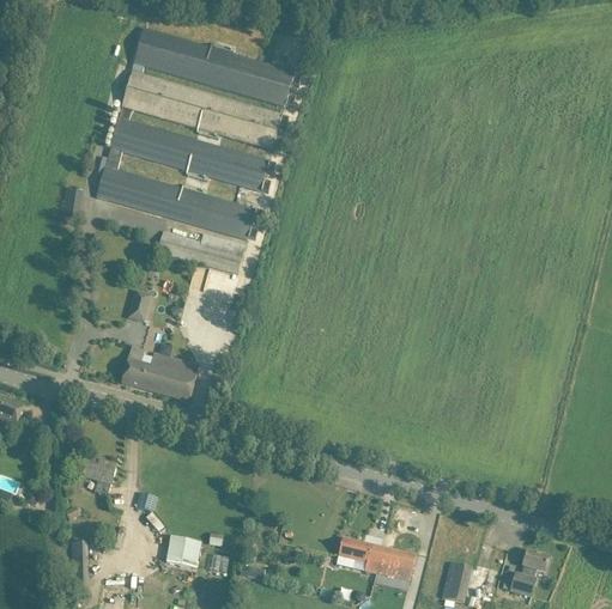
[(141,73),(144,65),(283,104),(292,69),(143,26),(105,157),(102,156),(97,174),(101,175),(95,195),(248,238),(256,208),(117,169),(122,151),(260,190),(270,160),(128,120),(131,109),(271,148),(280,114),(141,73)]
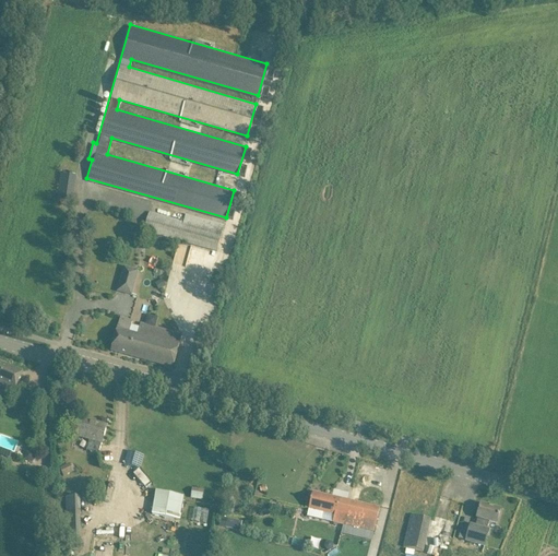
[(71,199),(75,174),(59,172),(56,197),(71,199)]
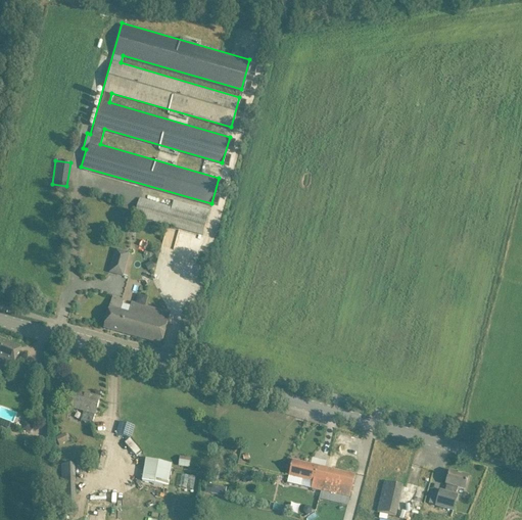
[(172,205),(149,199),(150,197),(144,196),(143,198),(140,197),(136,215),(203,233),(209,209),(174,199),(172,205)]
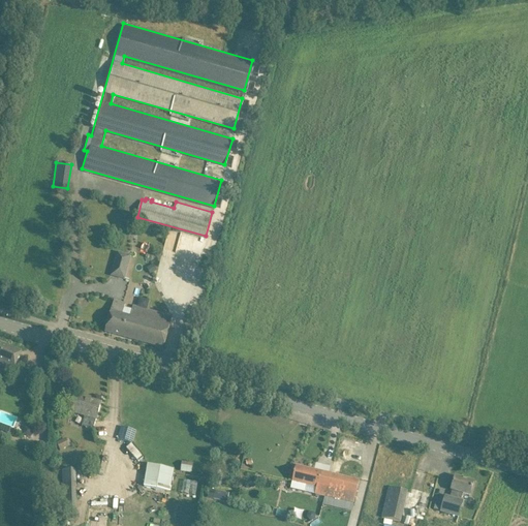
[(173,230),(167,255),(182,258),(187,230),(181,229),(181,233),(173,230)]
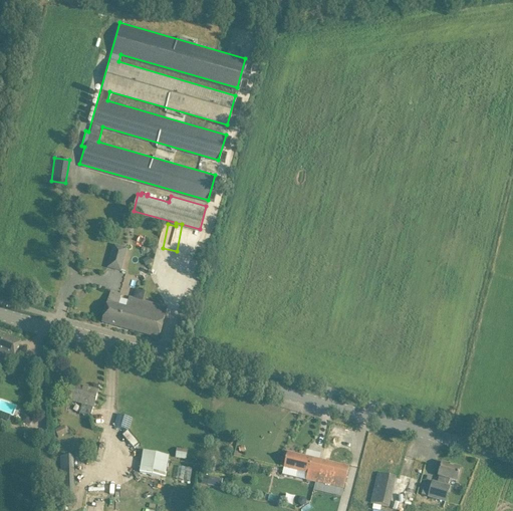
[(119,269),(126,247),(111,243),(105,266),(119,269)]
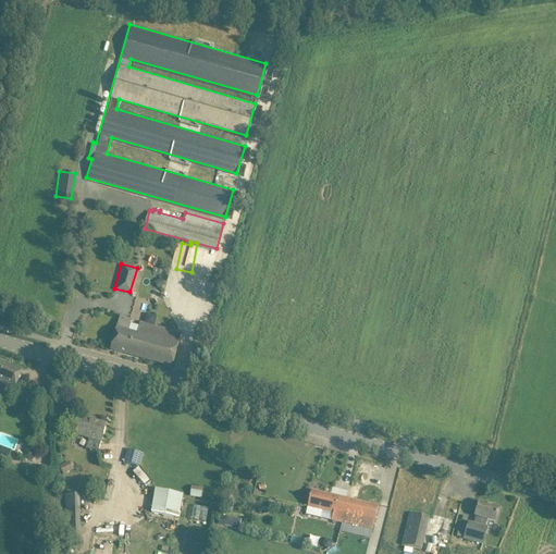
[(160,277),(153,280),(157,286),(163,283),(160,277)]
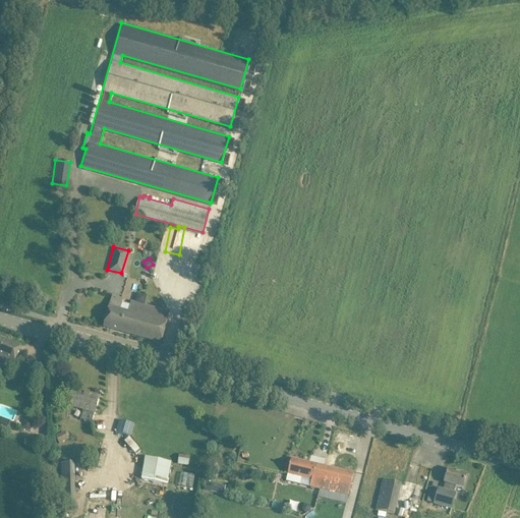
[(105,315),(102,325),(160,341),(163,331),(168,310),(143,303),(138,302),(133,301),(134,299),(130,298),(129,301),(127,309),(120,307),(122,299),(123,297),(111,294),(105,315)]
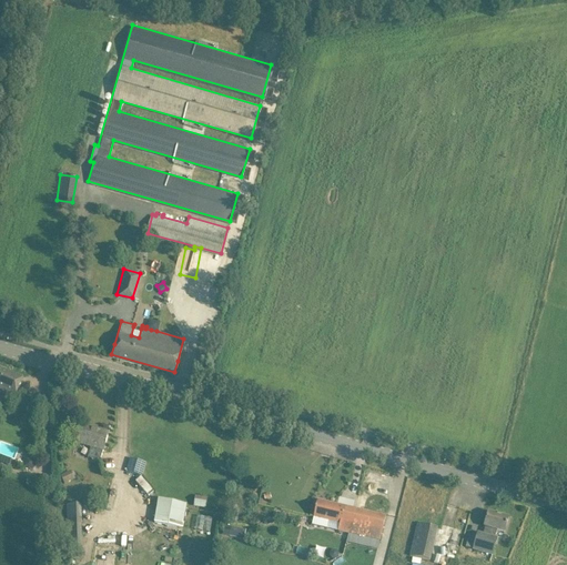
[(22,375),(0,365),(0,390),(13,396),(22,375)]
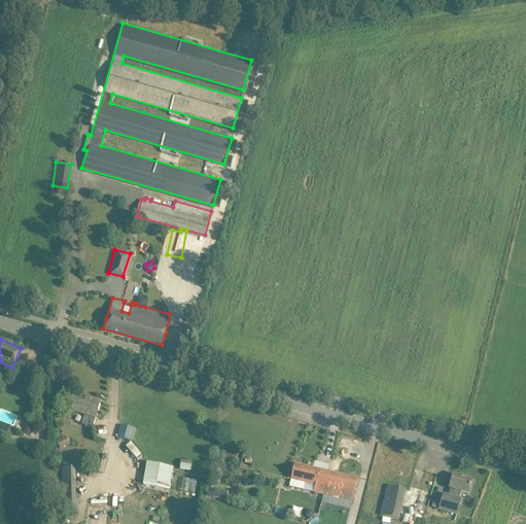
[(73,405),(71,409),(95,416),(100,399),(91,397),(91,398),(75,394),(73,405)]
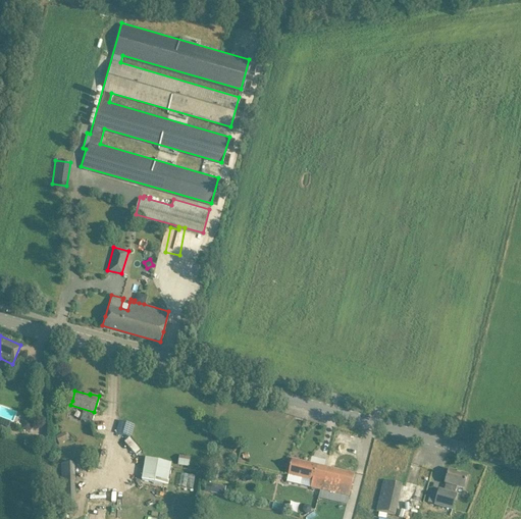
[(0,422),(8,425),(10,420),(0,415),(0,422)]
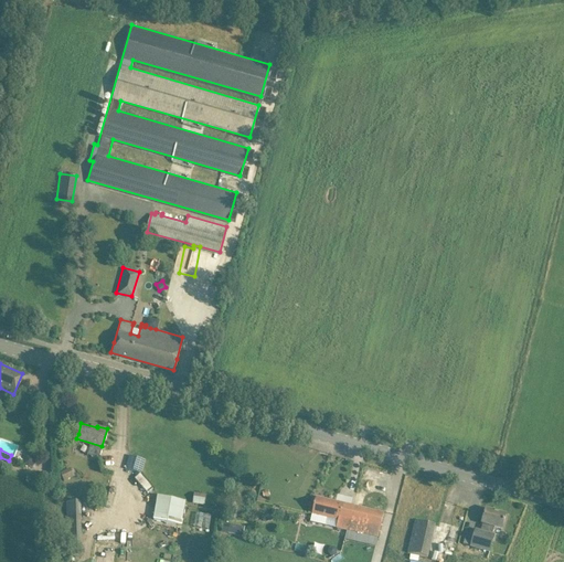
[(34,457),(25,454),(23,463),(32,465),(34,457)]
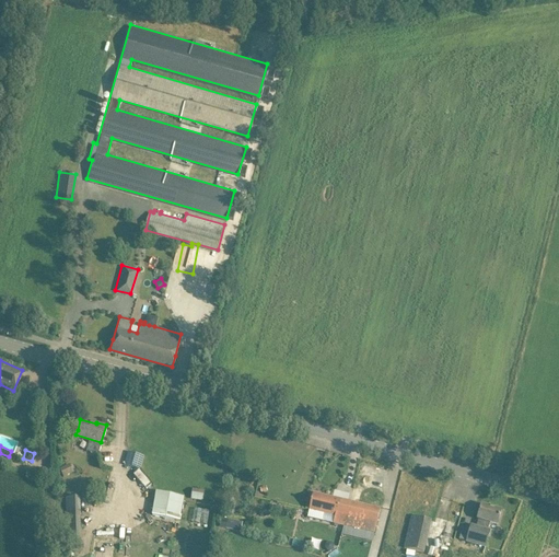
[(139,467),(140,465),(143,454),(127,450),(124,463),(139,467)]
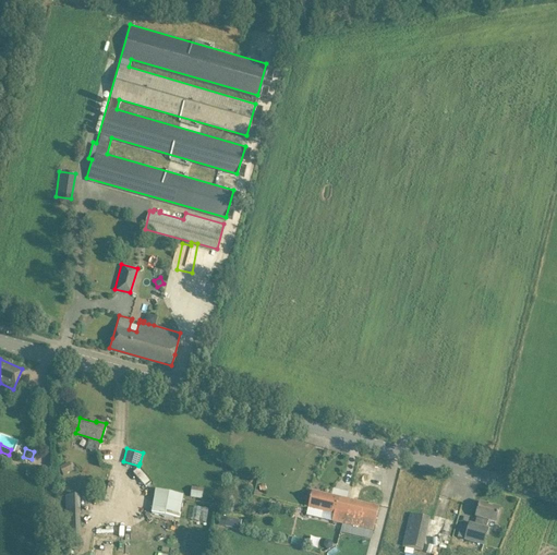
[(72,469),(69,460),(59,465),(62,473),(72,469)]
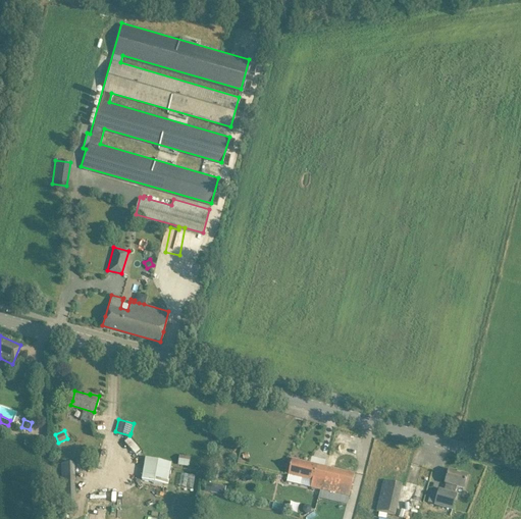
[(188,464),(190,455),(179,452),(177,462),(188,464)]
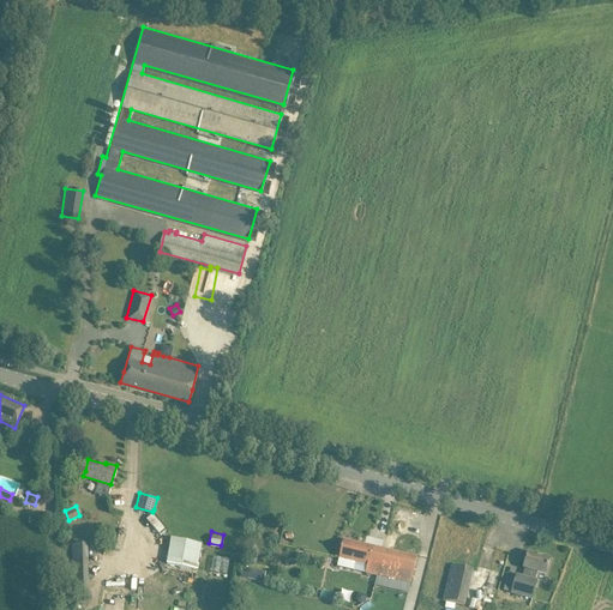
[(166,561),(196,567),(200,541),(170,536),(166,561)]
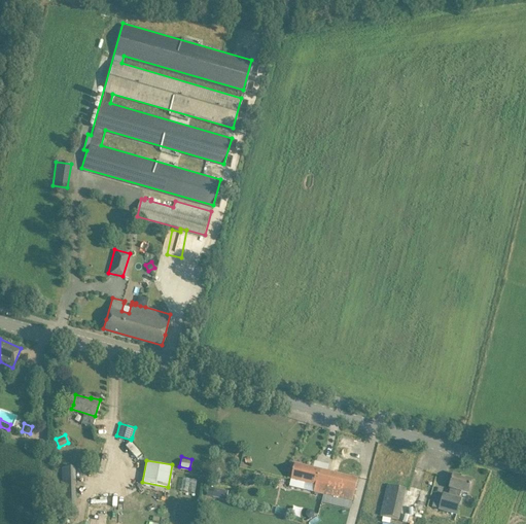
[(291,472),(289,479),(316,485),(314,491),(320,492),(323,493),(329,470),(325,469),(293,461),(291,472)]
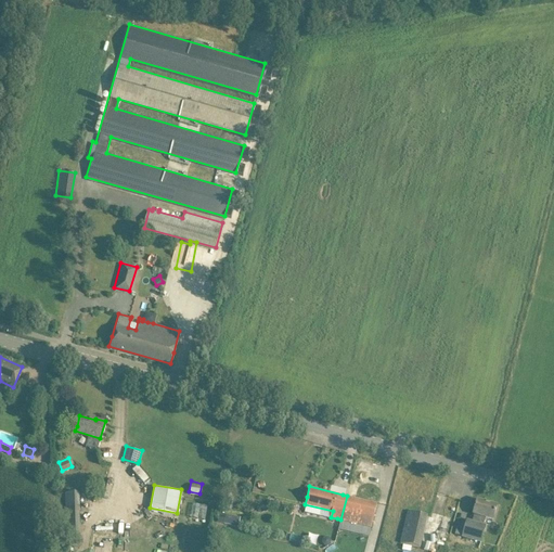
[(66,544),(80,543),(78,490),(64,490),(66,544)]
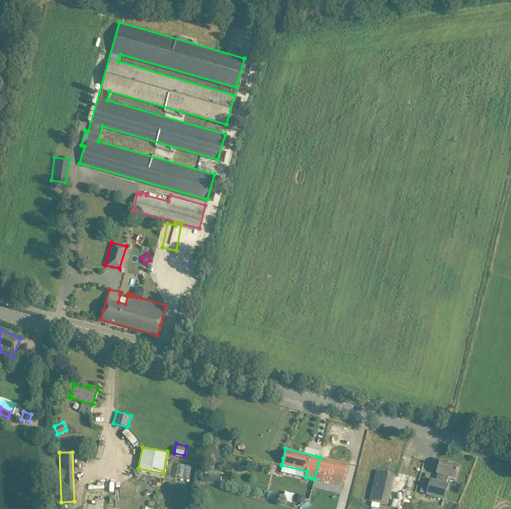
[(320,457),(314,479),(341,485),(344,473),(346,463),(320,457)]
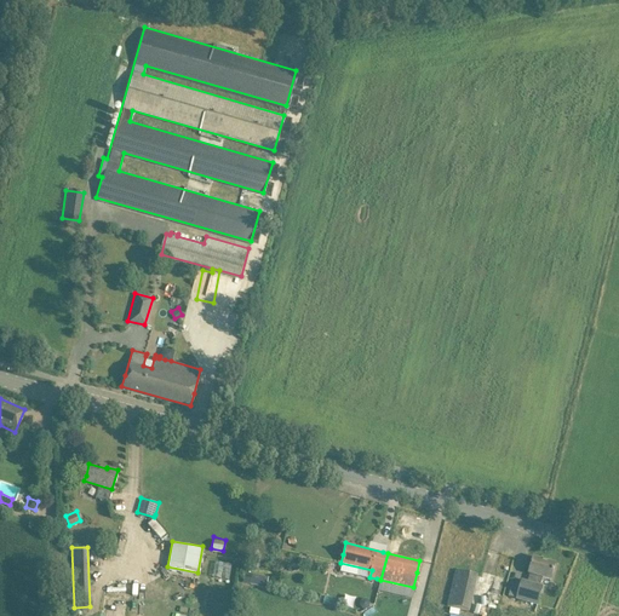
[(549,580),(551,574),(554,562),(532,556),(527,574),(528,574),(527,580),(521,577),(515,598),(537,604),(543,583),(539,583),(542,577),(549,580)]
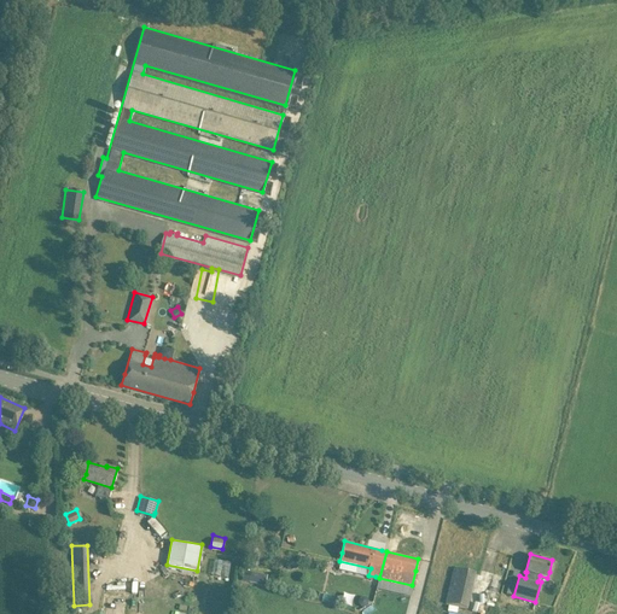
[(466,608),(472,584),(475,572),(453,567),(444,603),(466,608)]
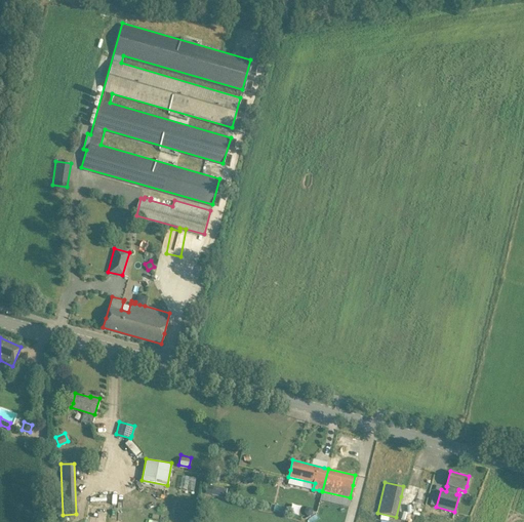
[(206,483),(205,492),(225,495),(226,487),(206,483)]
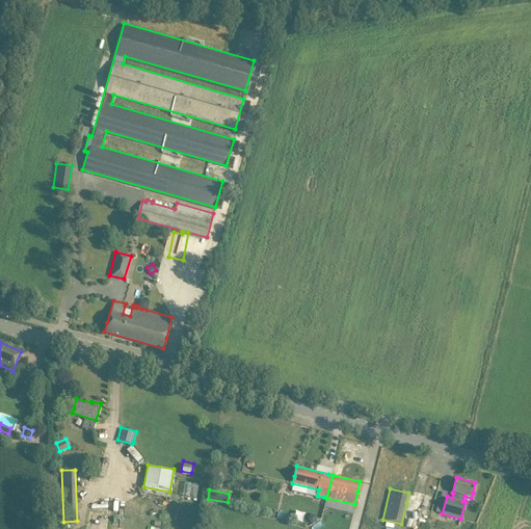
[(277,510),(276,518),(288,520),(290,512),(277,510)]
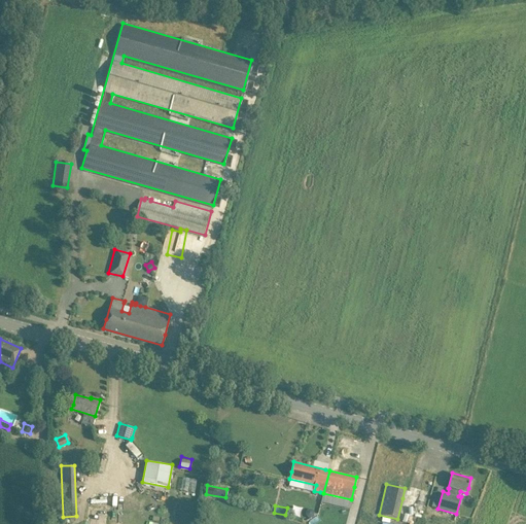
[(306,509),(305,512),(307,515),(310,515),(313,513),(314,511),(312,508),(308,507),(306,509)]
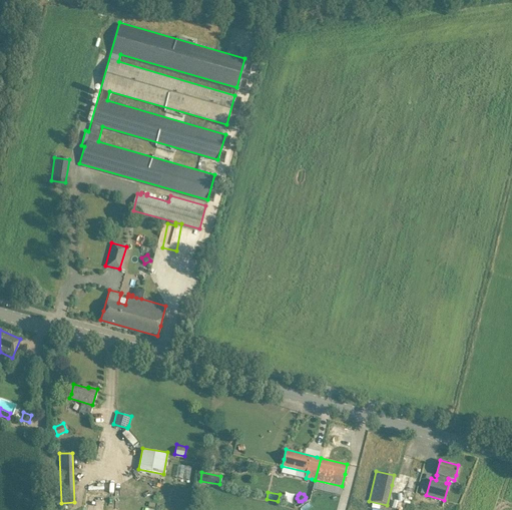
[(391,504),(400,507),(403,497),(393,494),(391,504)]
